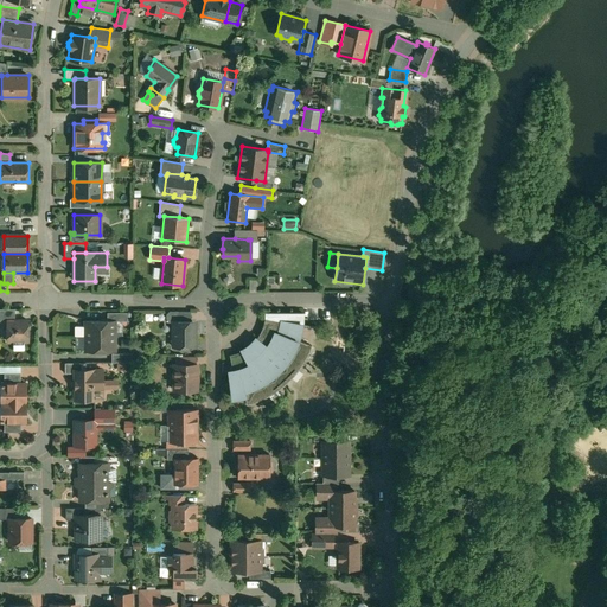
[(16,310),(0,308),(0,321),(7,321),(16,321),(16,310)]
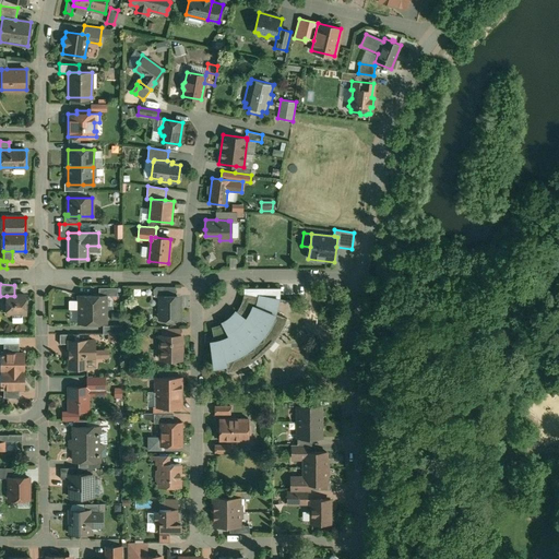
[(164,287),(156,287),(153,289),(153,294),(155,297),(159,297),(159,296),(164,296),(164,287)]
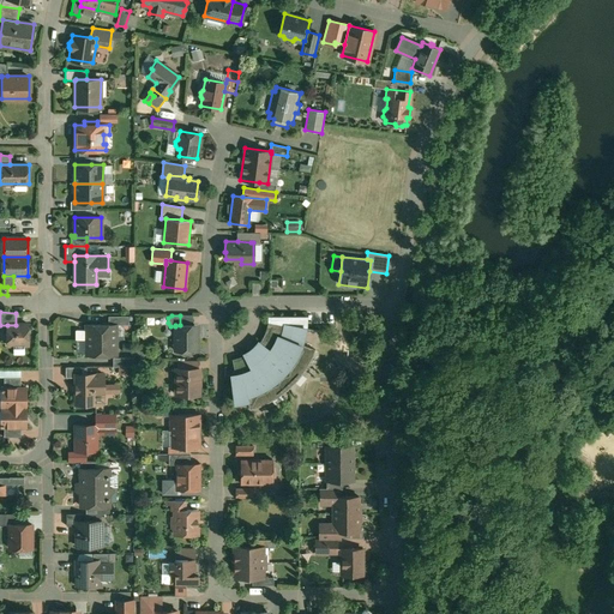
[(256,350),(248,355),(241,359),(233,361),(236,375),(232,377),(234,402),(247,399),(250,410),(251,409),(251,407),(259,404),(268,401),(269,402),(270,402),(269,399),(277,395),(284,390),(286,391),(287,390),(282,385),(288,380),(293,385),(294,384),(292,383),(299,375),(304,368),(306,369),(306,368),(305,367),(309,359),(313,350),(314,351),(315,349),(301,344),(304,336),(305,327),(270,323),(269,330),(265,338),(260,344),(256,350)]
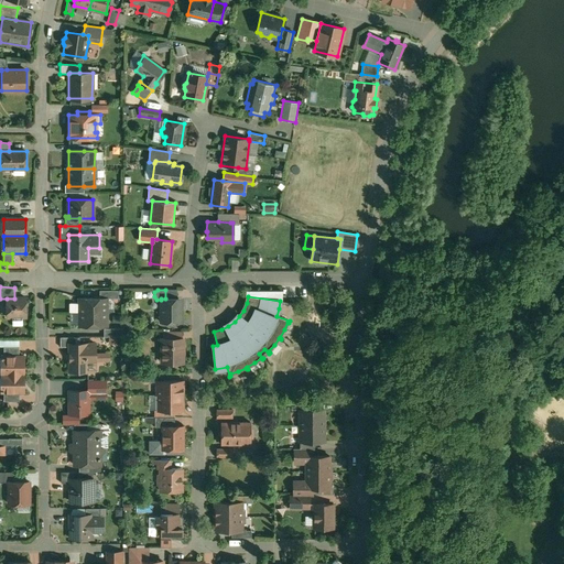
[(14,299),(7,299),(7,313),(12,313),(12,317),(12,325),(22,325),(22,317),(26,317),(26,308),(24,307),(24,304),(25,303),(25,297),(14,299)]
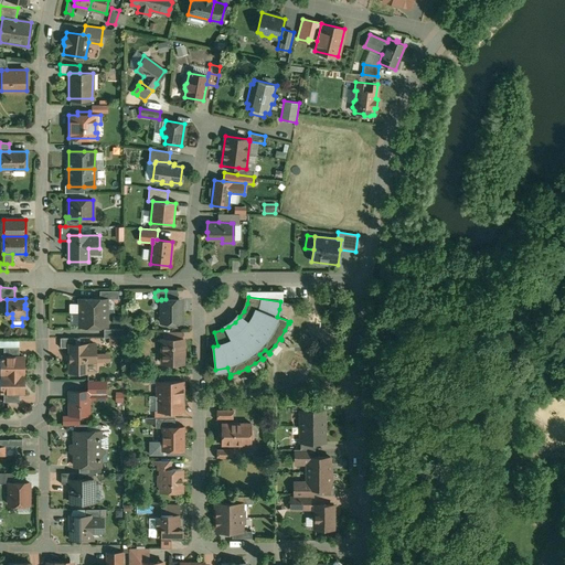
[(99,299),(80,299),(80,313),(107,313),(107,299),(99,299)]
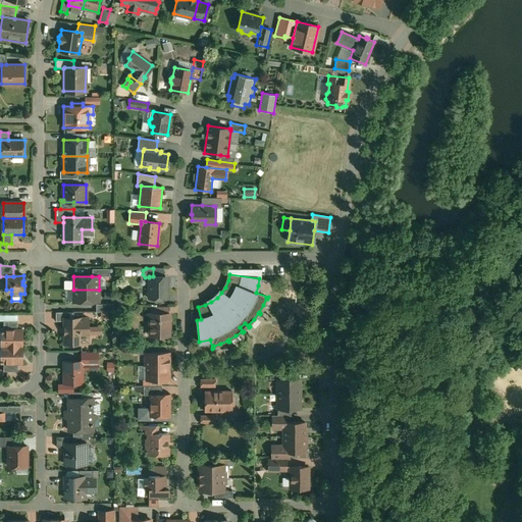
[(153,276),(149,276),(149,277),(149,299),(154,299),(156,301),(161,301),(163,299),(168,299),(168,276),(163,276),(153,276)]
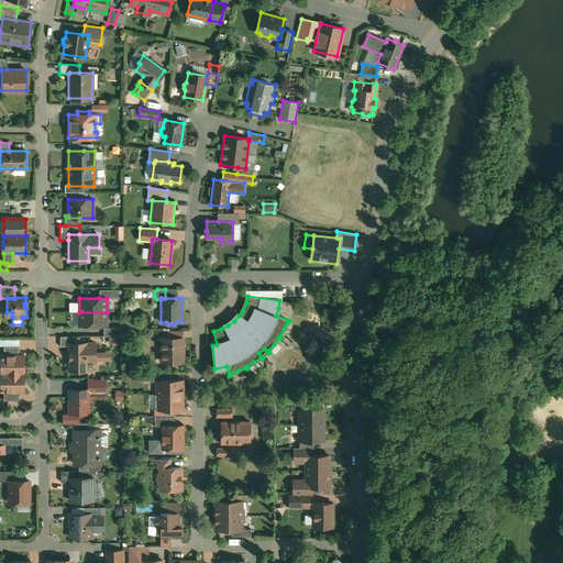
[(107,312),(79,312),(79,327),(107,327),(107,312)]
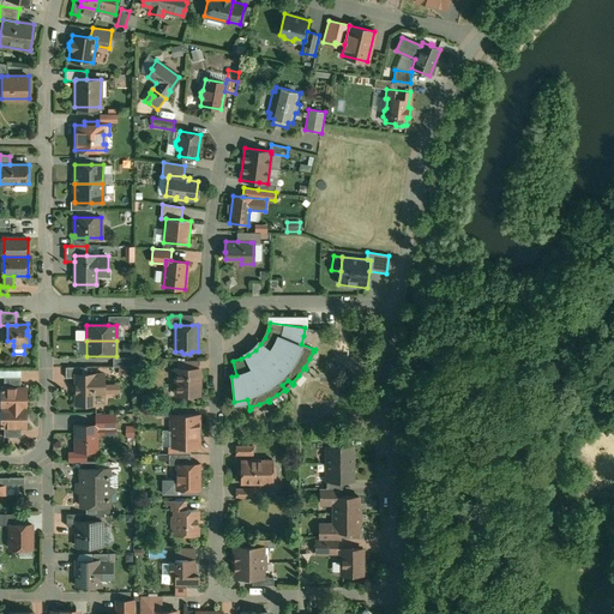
[(145,348),(143,347),(137,349),(140,356),(148,354),(145,348)]
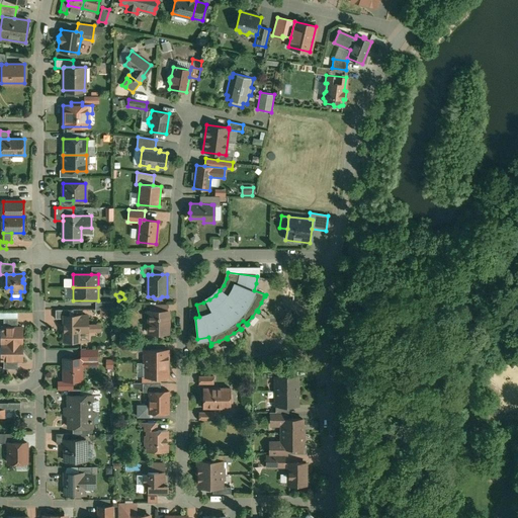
[(70,310),(56,311),(56,320),(64,319),(64,316),(70,316),(70,310)]
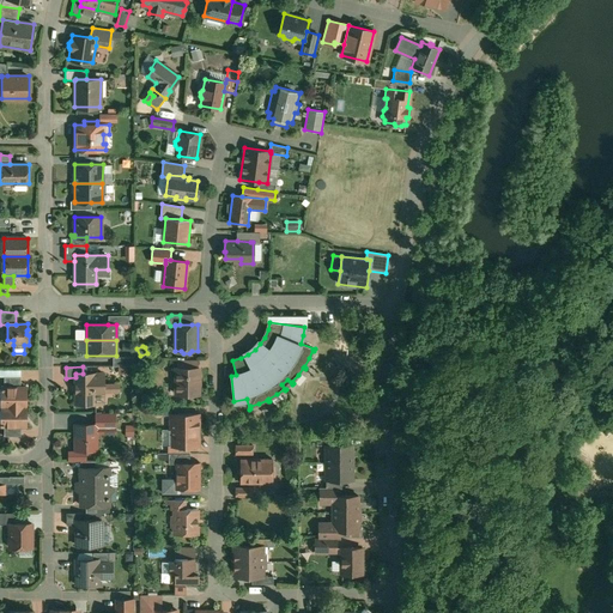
[(177,369),(176,369),(176,386),(180,386),(180,395),(199,395),(199,369),(198,369),(186,369),(177,369)]
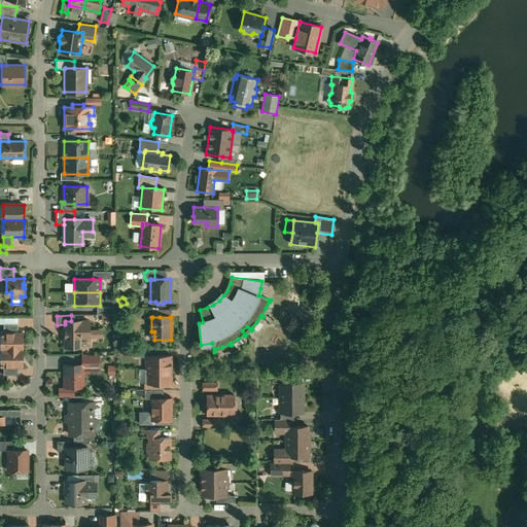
[(71,321),(65,321),(65,324),(65,347),(81,347),(81,339),(90,339),(89,321),(71,321)]
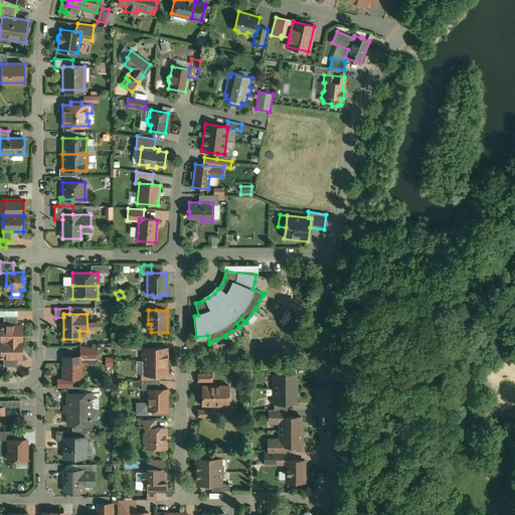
[(17,317),(3,317),(3,326),(17,326),(17,317)]
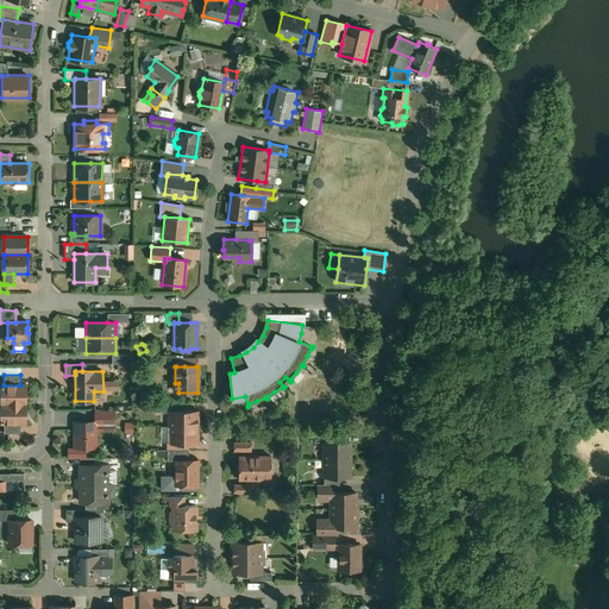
[(4,385),(1,385),(1,405),(26,405),(26,385),(20,385),(4,385)]
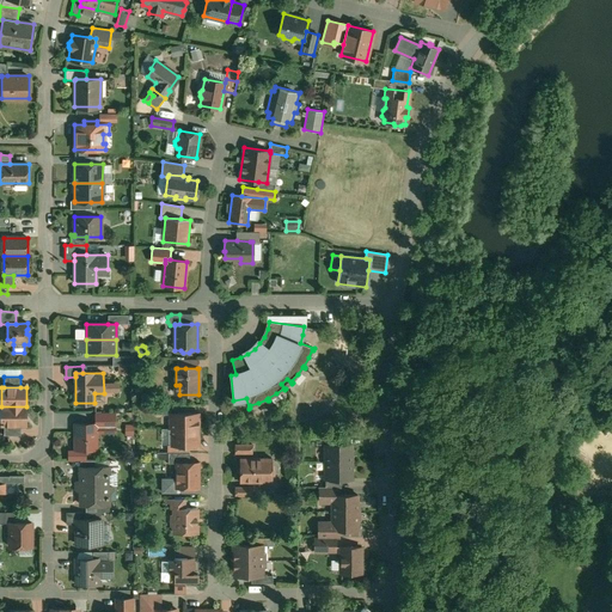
[(26,407),(1,407),(1,426),(20,426),(26,426),(26,407)]
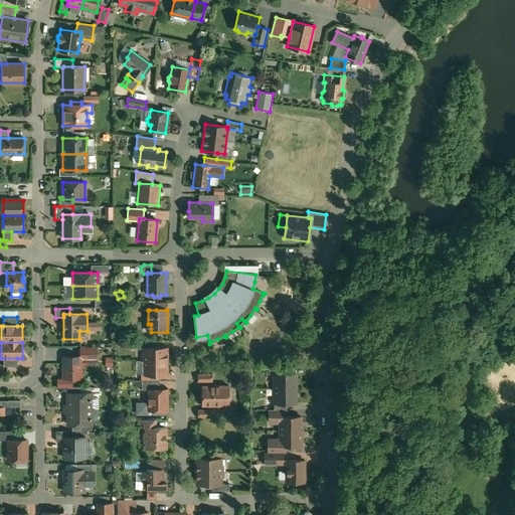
[(94,347),(80,347),(80,355),(84,355),(84,360),(94,360),(94,347)]
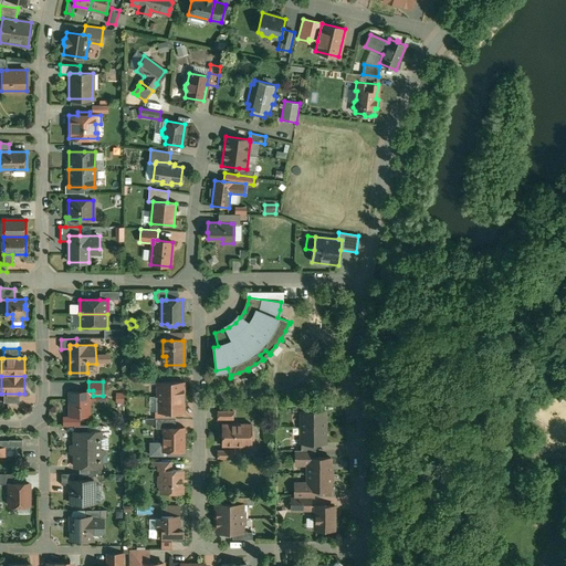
[(164,383),(158,383),(158,384),(158,397),(184,397),(184,383),(164,383)]
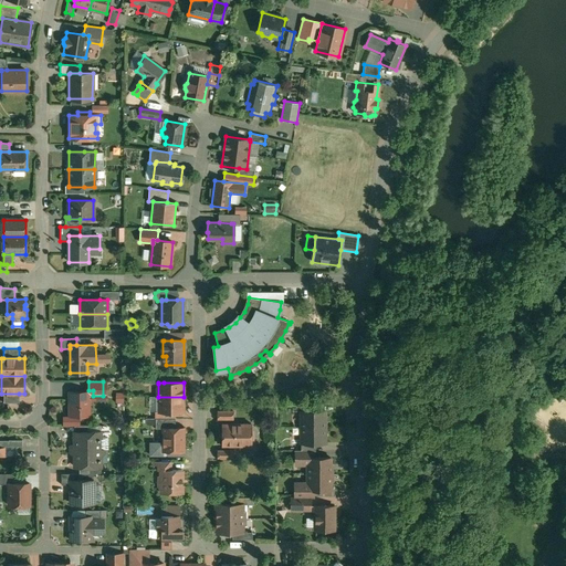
[(88,392),(70,392),(70,416),(80,416),(88,416),(88,392)]
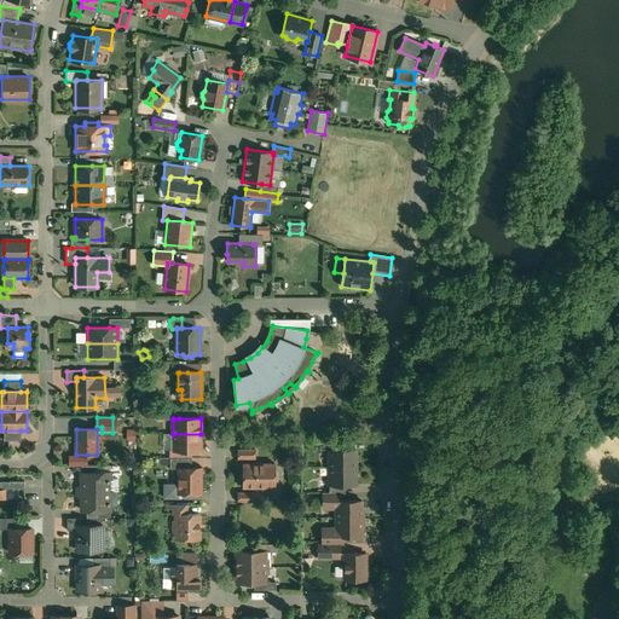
[(21,431),(4,431),(4,441),(21,441),(21,431)]
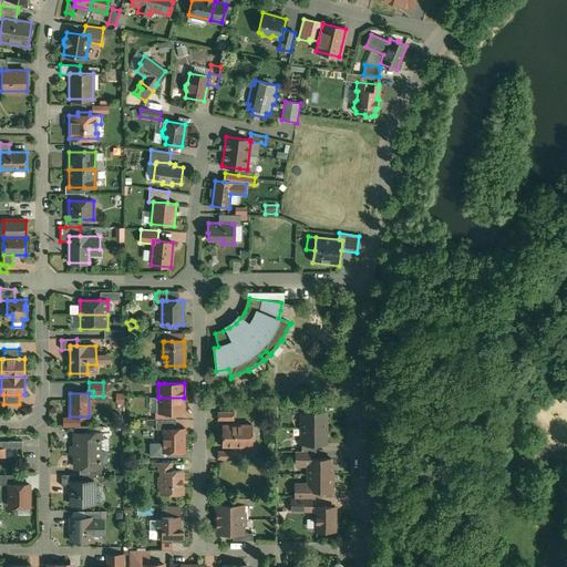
[(184,398),(158,398),(158,413),(184,413),(184,398)]
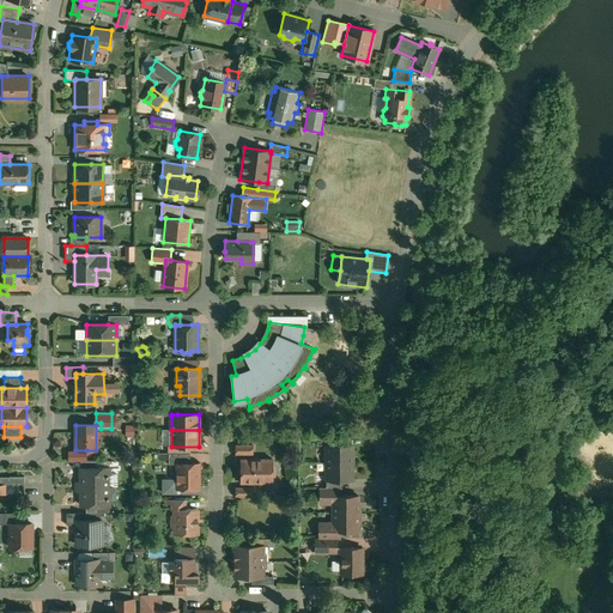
[(341,445),(326,445),(326,480),(341,480),(352,480),(352,445),(341,445)]
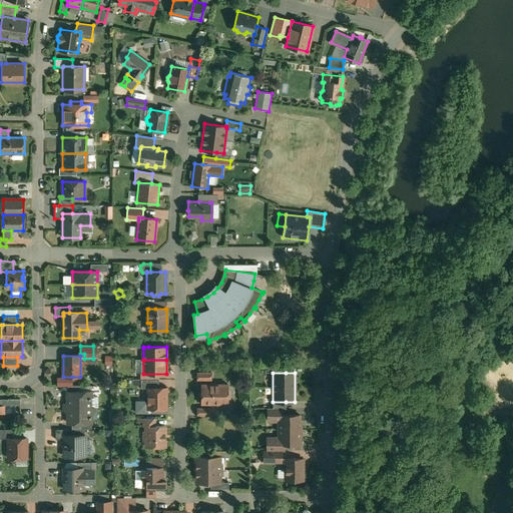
[(57,377),(57,386),(72,386),(72,377),(63,377),(57,377)]
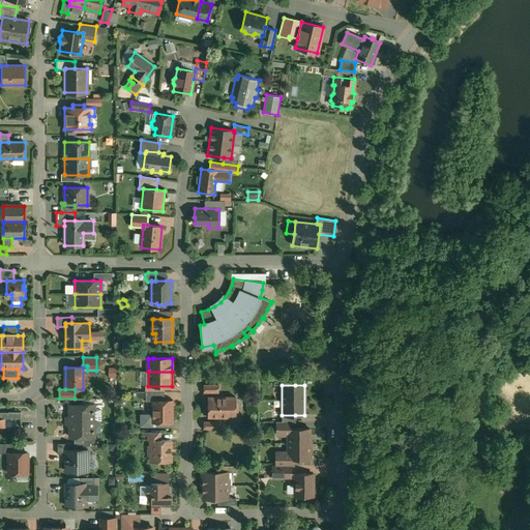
[(165,392),(146,392),(146,402),(153,402),(153,401),(164,401),(165,392)]
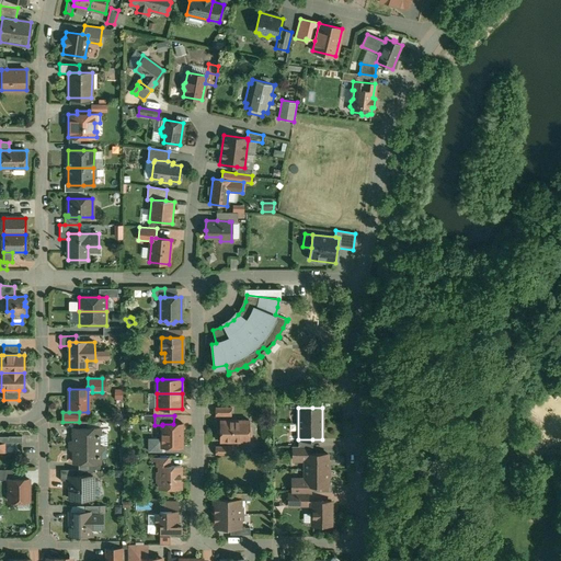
[(249,420),(220,420),(220,442),(249,442),(249,420)]
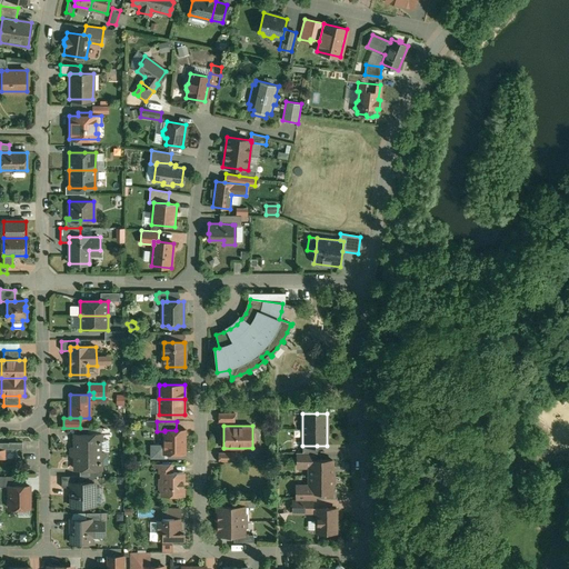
[(176,430),(165,430),(165,431),(165,446),(165,453),(185,453),(185,430),(176,430)]
